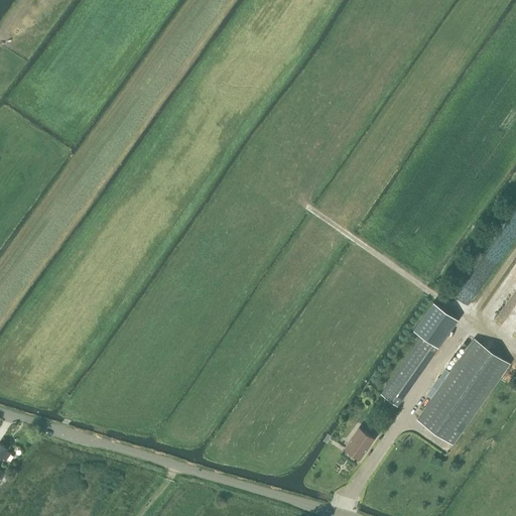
[(435,299),(414,330),(422,336),(438,347),(461,316),(435,299)]
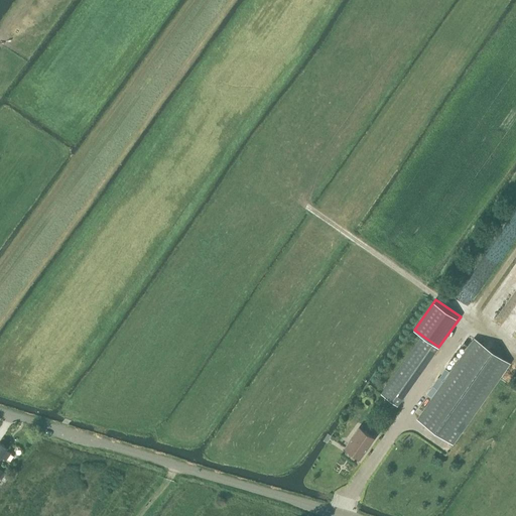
[(422,336),(381,393),(398,405),(438,347),(422,336)]
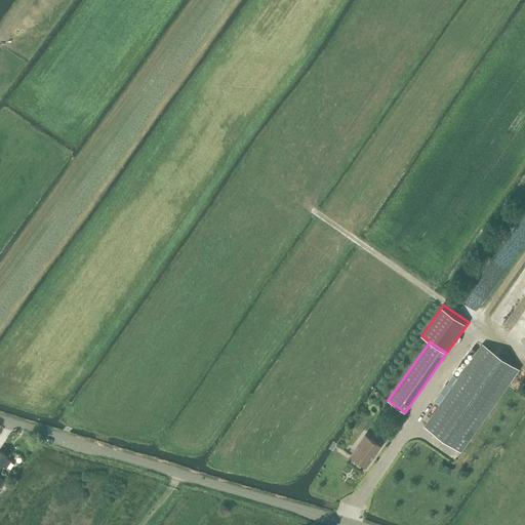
[(483,344),(426,426),(461,452),(520,369),(483,344)]
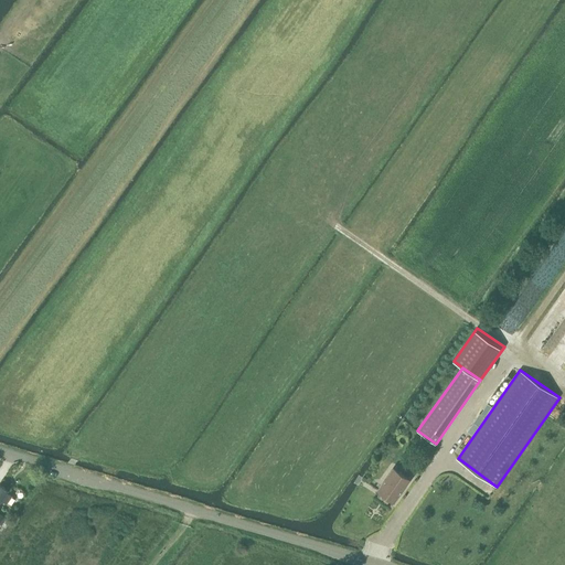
[(394,468),(384,481),(377,491),(394,502),(409,480),(394,468)]
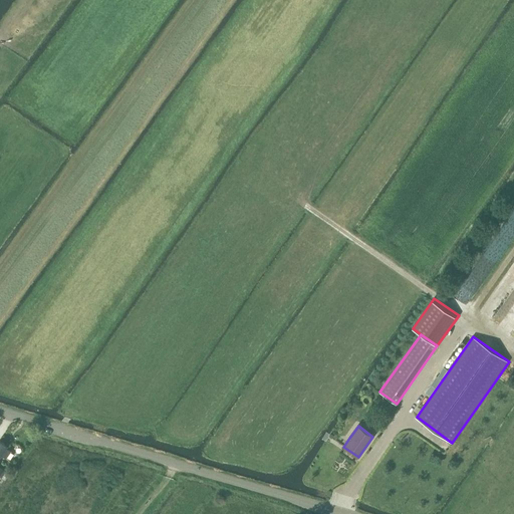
[(0,457),(1,456),(7,460),(10,455),(5,451),(8,446),(0,440),(0,457)]
